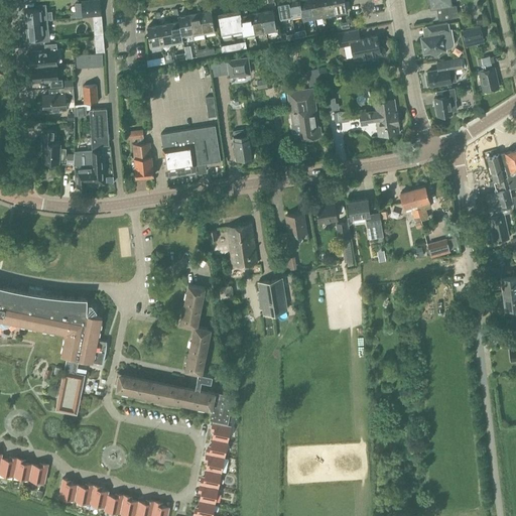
[(81,0),(82,2),(75,3),(76,12),(76,17),(83,16),(102,15),(100,0),(81,0)]
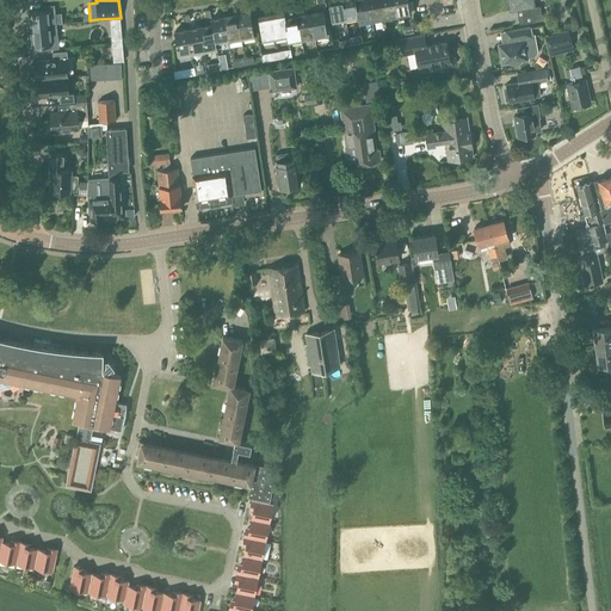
[(329,0),(329,1),(333,22),(346,19),(343,0),(329,0)]
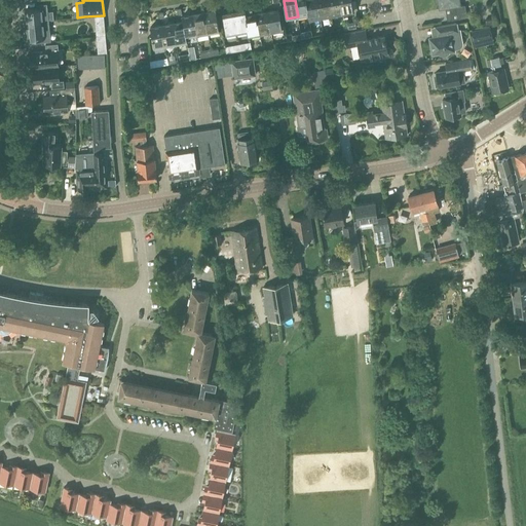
[(295,0),(298,16),(308,14),(309,14),(306,0),(295,0)]
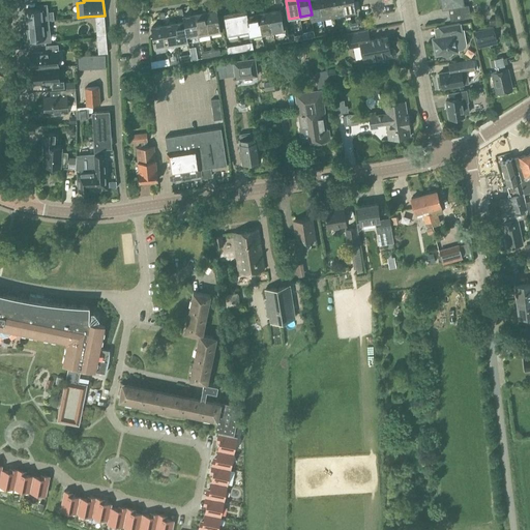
[(323,18),(320,0),(308,0),(312,15),(311,15),(312,20),(323,18)]
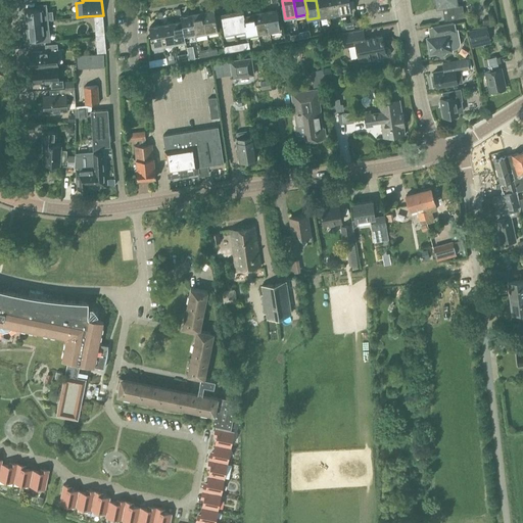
[(316,0),(319,17),(330,15),(327,0),(316,0)]
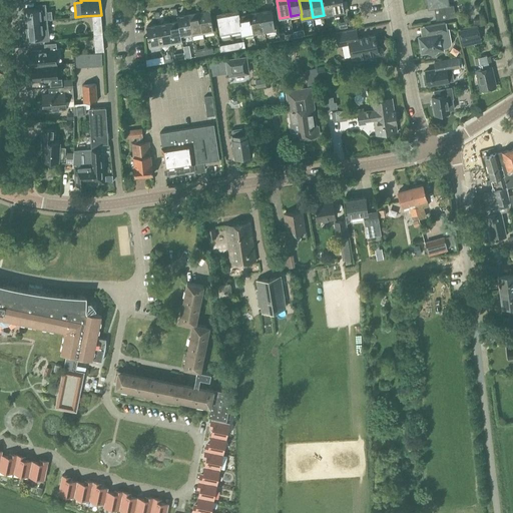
[(321,0),(324,15),(334,13),(332,0),(321,0)]
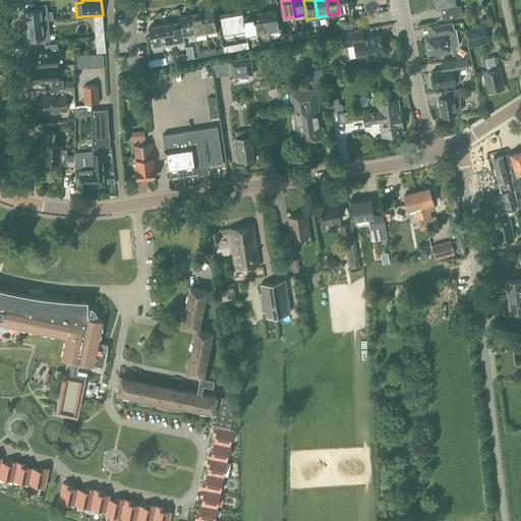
[(351,11),(348,0),(337,0),(339,13),(351,11)]
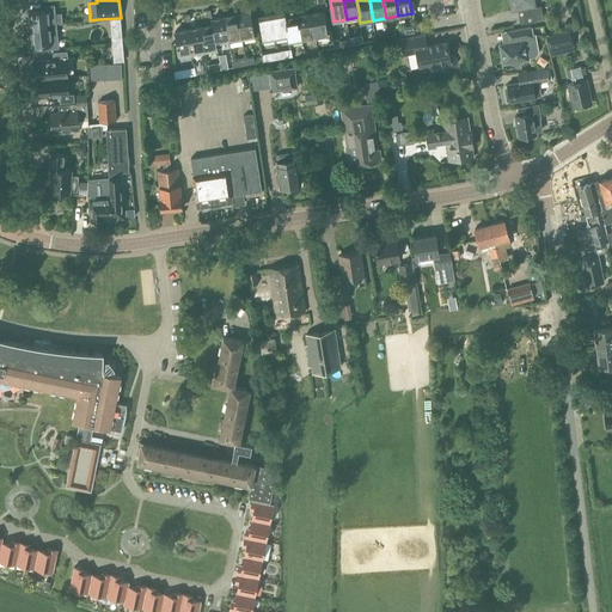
[(537,7),(536,0),(506,0),(507,5),(510,5),(512,12),(519,11),(521,24),(544,20),(542,6),(537,7)]
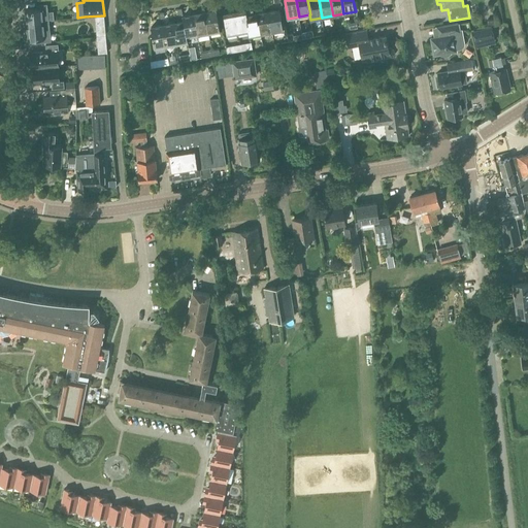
[(38,8),(25,10),(27,29),(36,28),(35,18),(48,15),(46,4),(38,5),(38,8)]
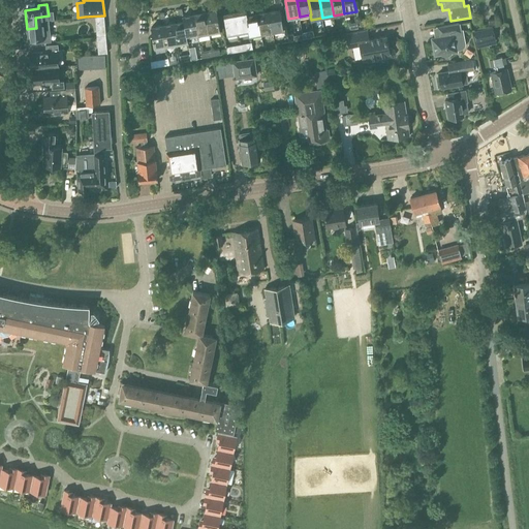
[(284,30),(280,9),(270,11),(273,32),(284,30)]
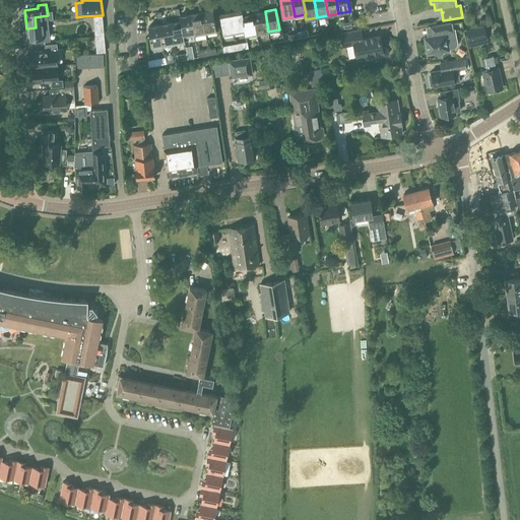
[(202,12),(206,33),(217,30),(213,10),(202,12)]
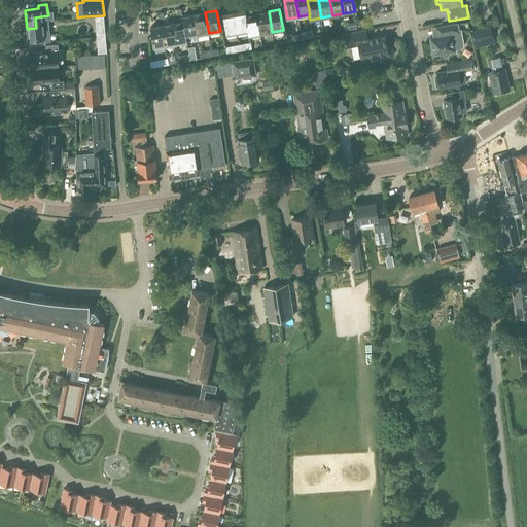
[(239,33),(249,31),(246,13),(245,10),(235,12),(239,33)]
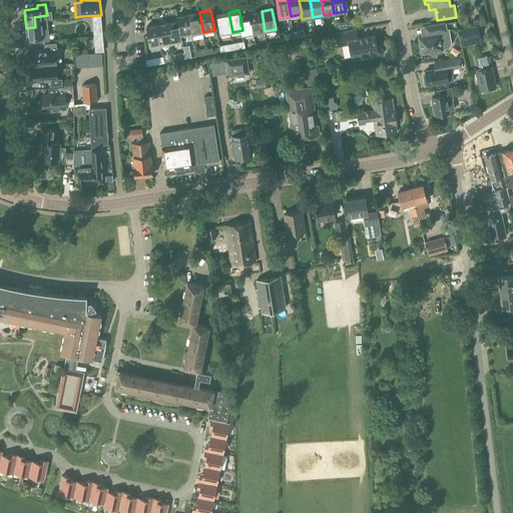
[(242,30),(242,35),(253,33),(250,13),(245,14),(245,11),(239,13),(242,30)]
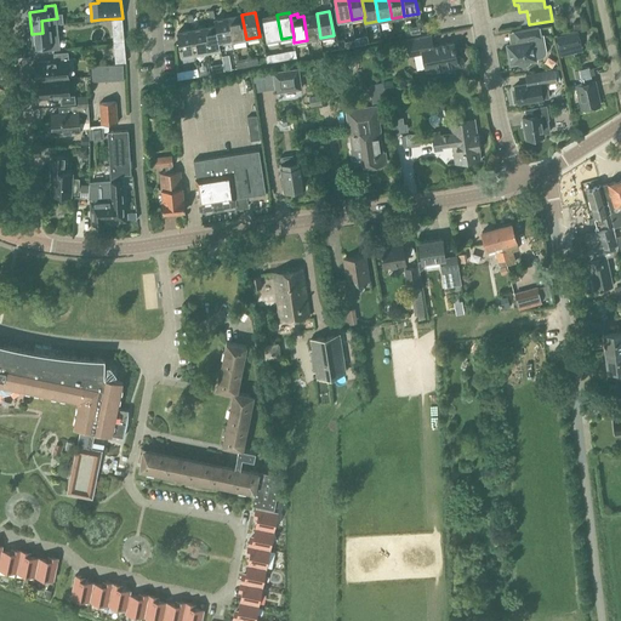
[(303,16),(307,40),(320,38),(317,13),(303,16)]
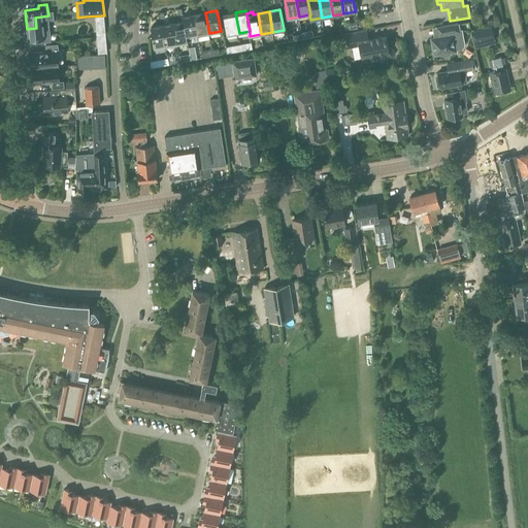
[(195,14),(198,35),(209,33),(205,12),(195,14)]
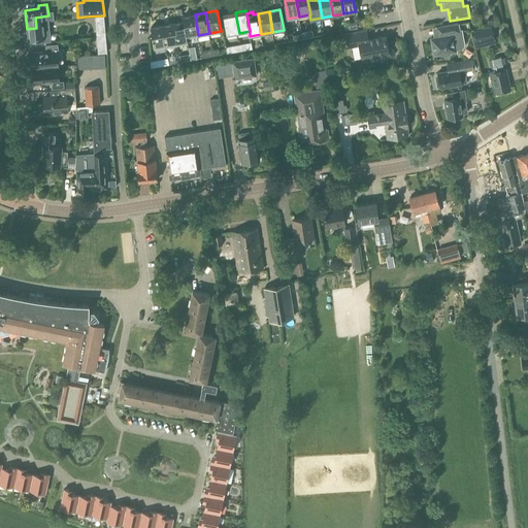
[(239,33),(235,12),(224,14),(228,35),(239,33)]
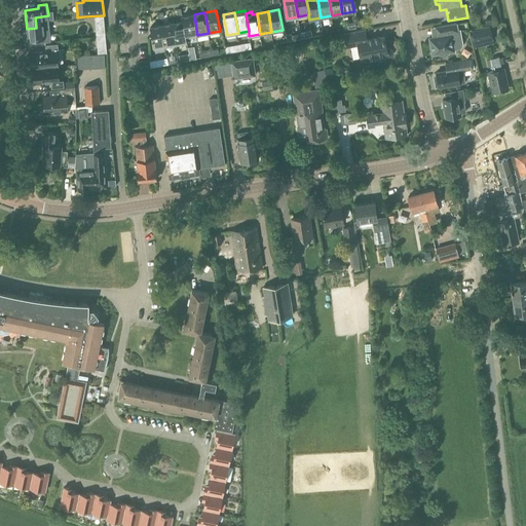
[(183,16),(184,22),(187,37),(197,35),(194,14),(183,16)]
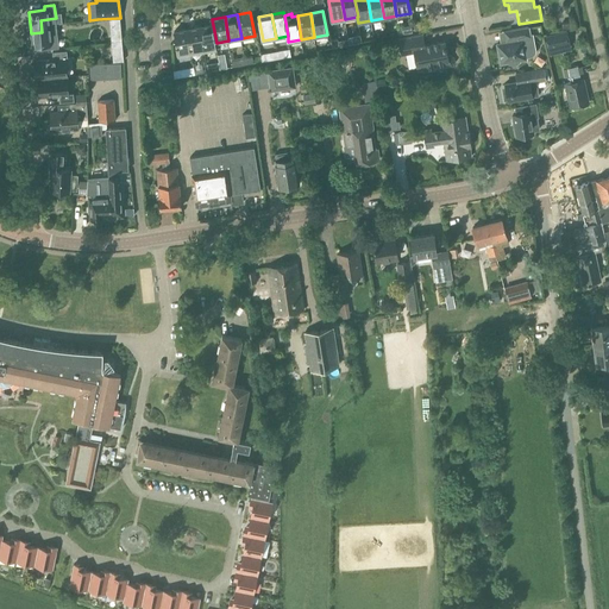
[(32,44),(29,44),(30,51),(58,48),(56,18),(41,20),(42,32),(31,33),(32,44)]
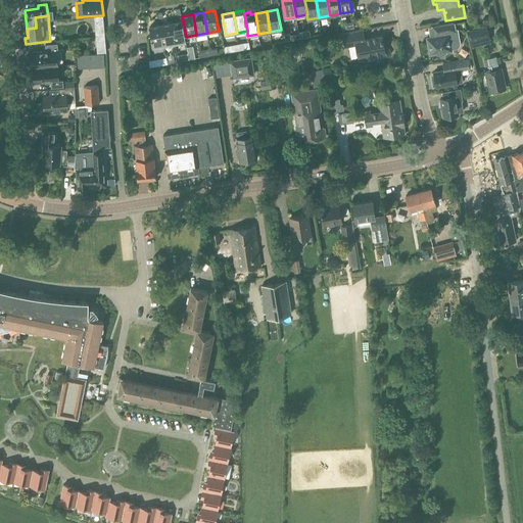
[(172,24),(176,44),(187,42),(186,37),(183,21),(172,24)]
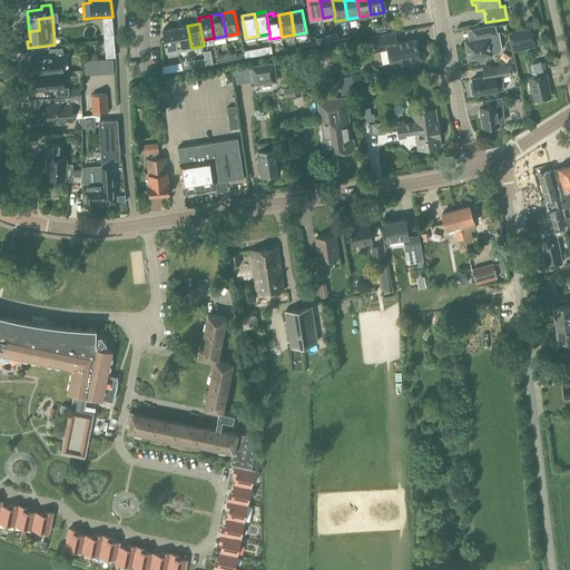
[(176,28),(179,50),(192,48),(187,26),(176,28)]
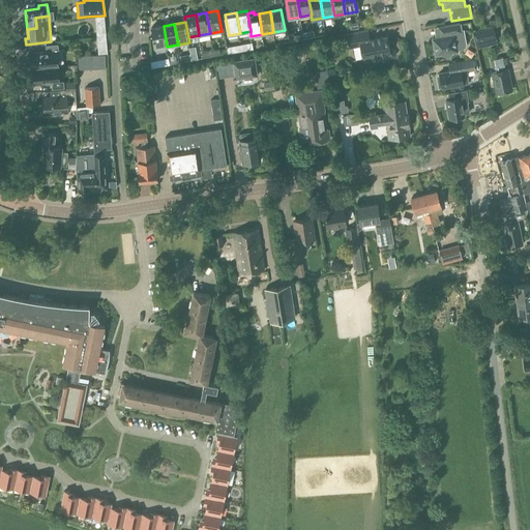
[(462,31),(461,24),(440,27),(441,38),(434,39),(437,55),(444,54),(444,55),(445,56),(446,56),(447,56),(449,56),(450,55),(451,55),(452,54),(452,53),(459,52),(459,49),(462,49),(463,49),(464,49),(465,47),(465,46),(466,45),(466,43),(464,31),(462,31)]
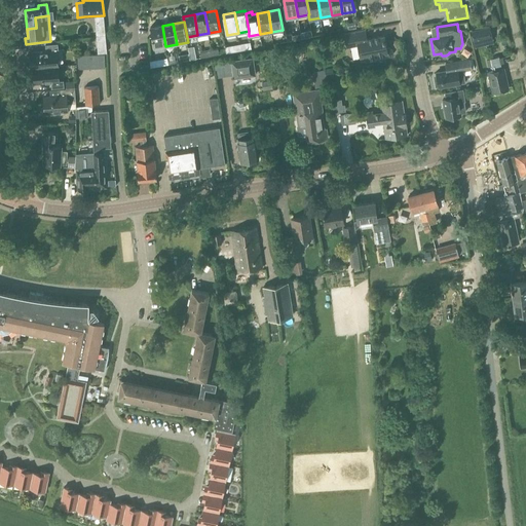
[(151,28),(154,48),(165,46),(162,26),(151,28)]
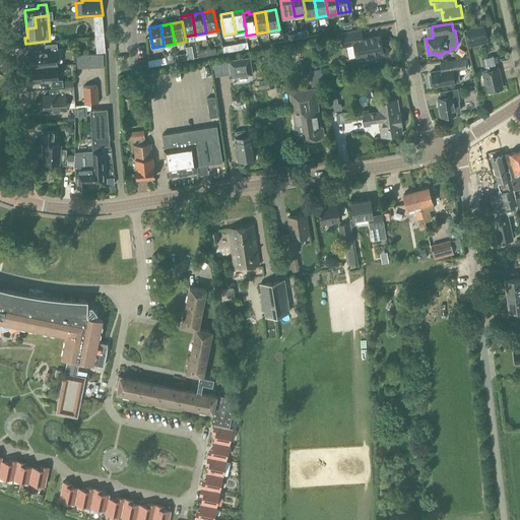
[(484,27),(465,31),(468,42),(486,37),(484,27)]
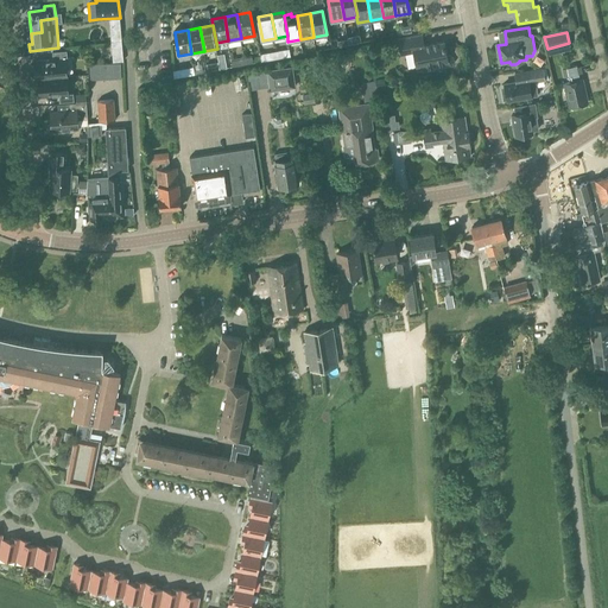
[(453,65),(455,62),(454,57),(450,55),(447,56),(444,42),(424,45),(422,35),(399,38),(401,55),(415,51),(418,67),(425,65),(426,68),(430,70),(434,69),(436,65),(436,63),(444,62),(444,64),(448,67),(453,65)]
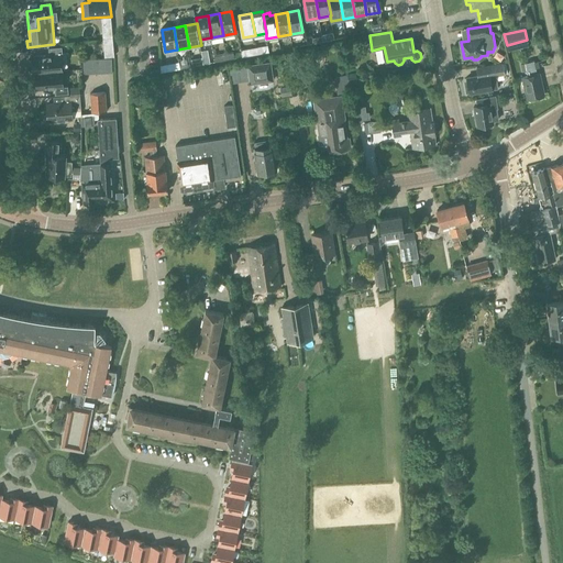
[(537,41),(543,39),(541,32),(534,34),(537,41)]
